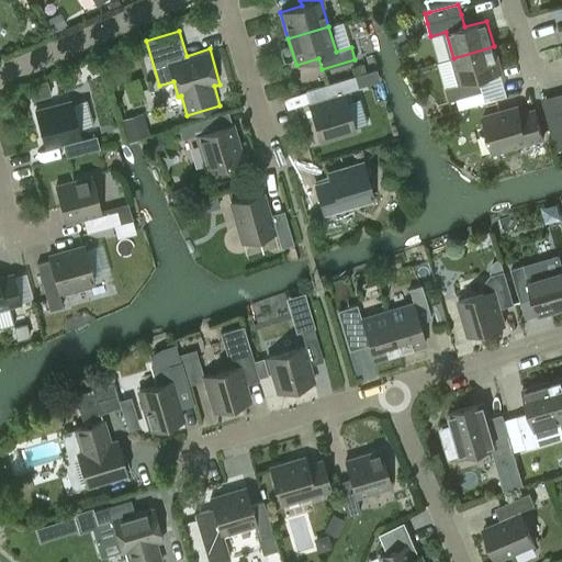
[(501,72),(494,46),(453,58),(460,83),(446,88),(449,101),(482,91),(479,79),(501,72)]
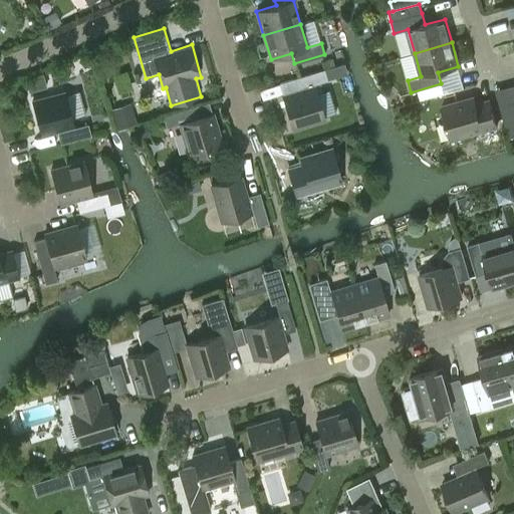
[(341,64),(334,66),(337,77),(344,75),(341,64)]
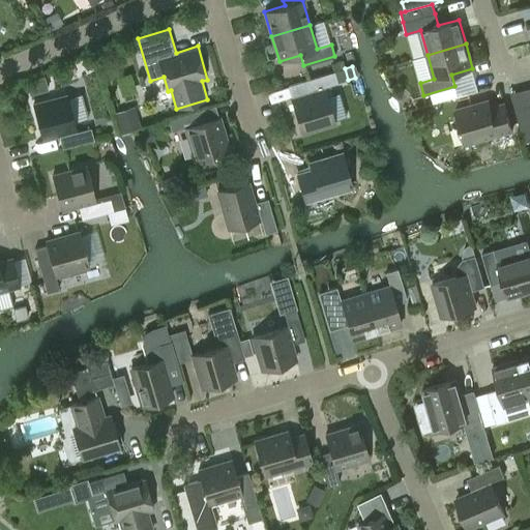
[(306,94),(291,99),(301,133),(334,123),(324,87),(337,83),(333,71),(302,81),(306,94)]
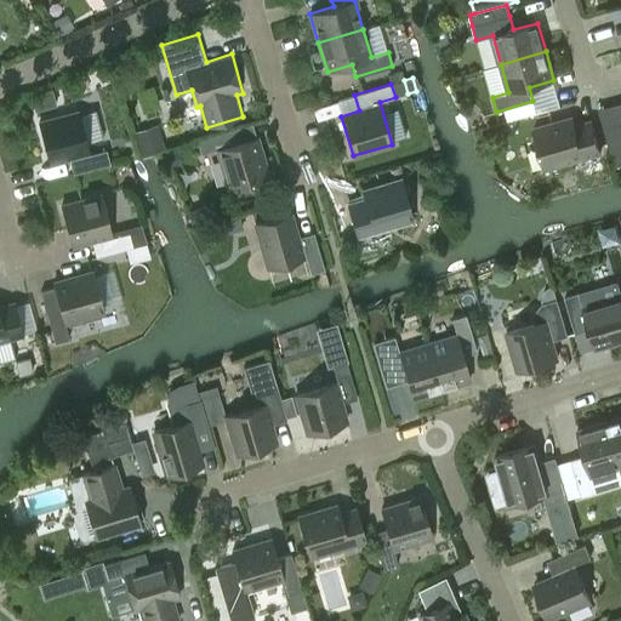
[(90,154),(78,113),(39,123),(50,163),(68,158),(73,174),(109,164),(106,149),(90,154)]
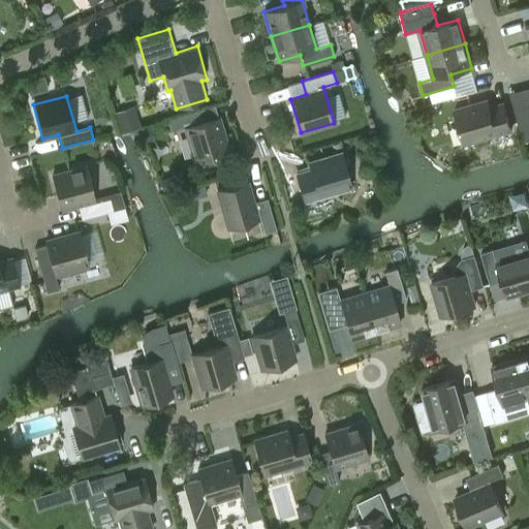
[(464,144),(511,129),(504,103),(490,107),(488,100),(455,110),(464,144)]
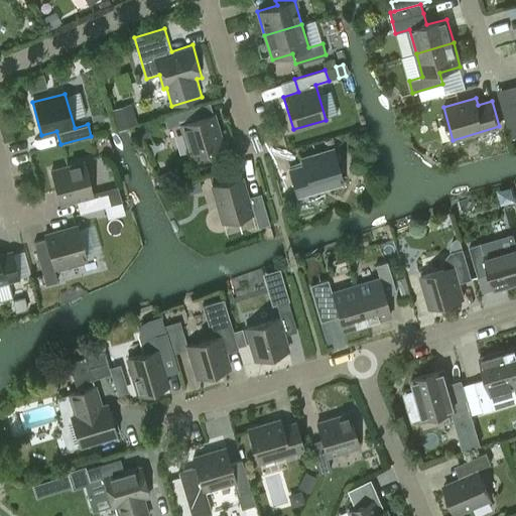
[(198,119),(194,107),(163,116),(166,128),(180,124),(189,156),(222,146),(213,114),(198,119)]
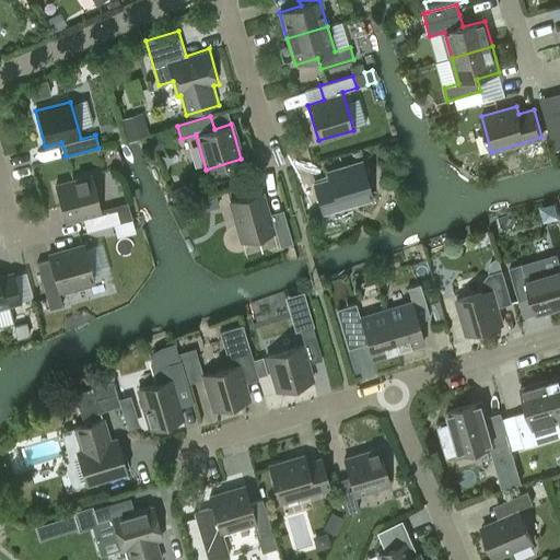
[(322,212),(372,198),(361,162),(326,173),(328,181),(313,185),(322,212)]
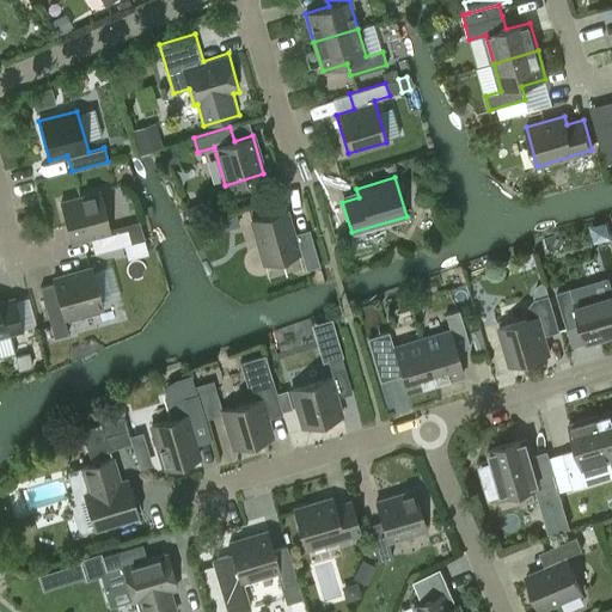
[(129,243),(127,230),(110,233),(110,231),(99,193),(60,203),(71,242),(90,237),(95,252),(129,243)]
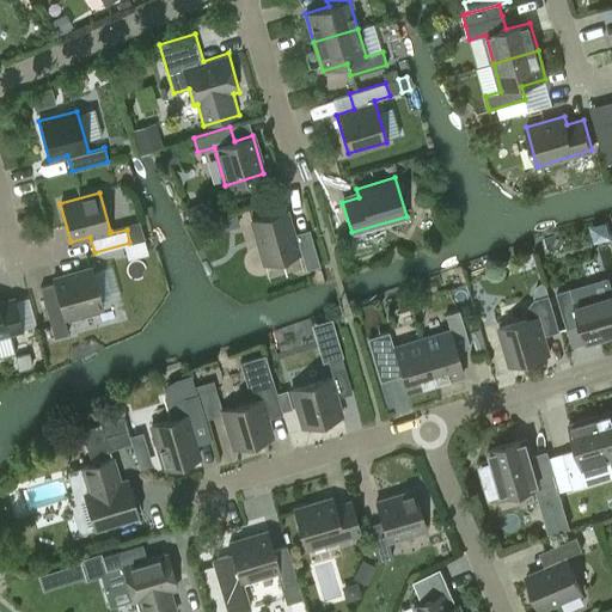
[(252,220),(251,220),(264,264),(301,254),(306,269),(319,265),(308,230),(292,234),(286,210),(252,220)]
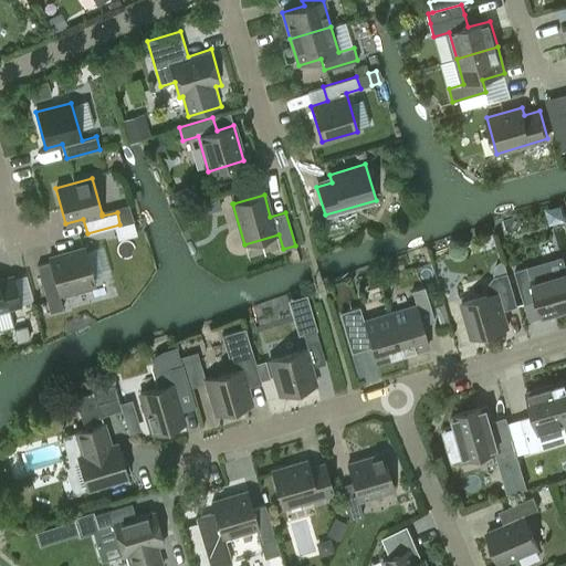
[(50,263),(38,266),(41,279),(50,312),(62,308),(59,294),(94,284),(84,248),(49,258),(50,263)]
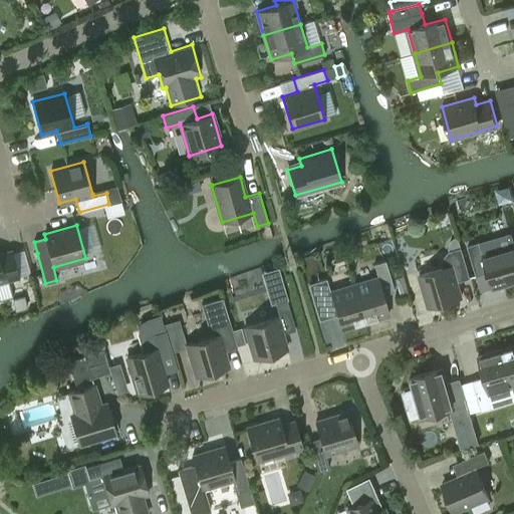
[(457,282),(470,278),(461,248),(458,237),(457,237),(455,238),(452,240),(450,242),(450,243),(449,246),(449,248),(449,250),(450,251),(446,255),(445,257),(444,260),(443,265),(443,268),(420,275),(429,307),(461,297),(457,282)]
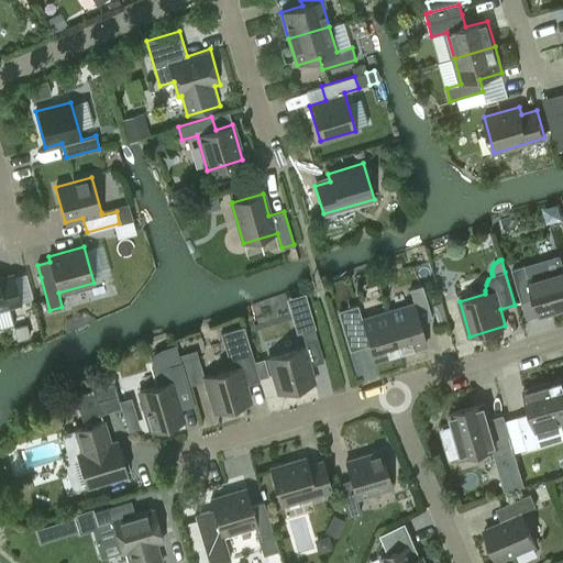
[(562,308),(562,269),(529,280),(525,265),(511,269),(521,302),(534,298),(539,316),(562,308)]
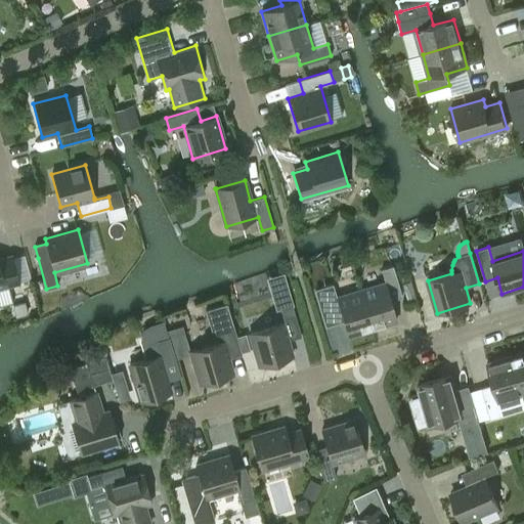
[(0,287),(18,281),(11,256),(0,259),(0,287)]
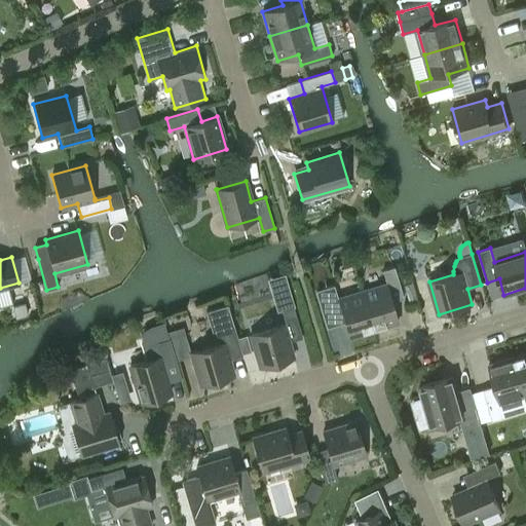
[(386,284),(362,292),(374,330),(398,322),(391,302),(405,298),(395,266),(382,270),(386,284)]
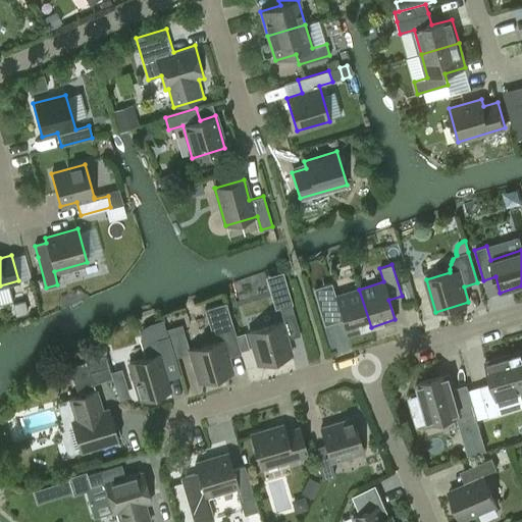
[(322,293),(316,295),(325,323),(343,318),(347,333),(371,327),(359,290),(335,297),(332,283),(320,286),(322,293)]
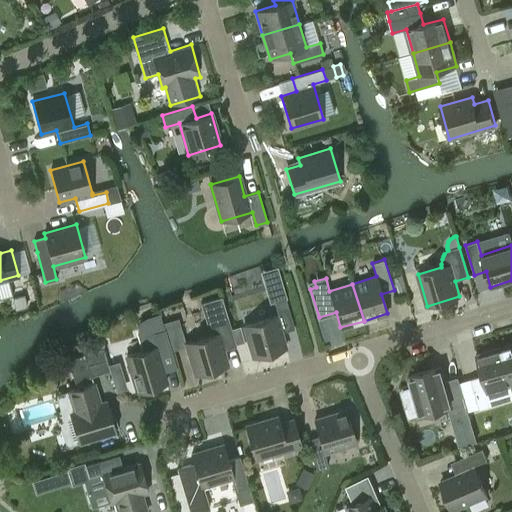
[(178,319),(163,324),(171,351),(186,347),(188,353),(195,375),(227,365),(223,353),(222,350),(236,346),(227,316),(221,297),(201,303),(211,335),(185,343),(178,319)]
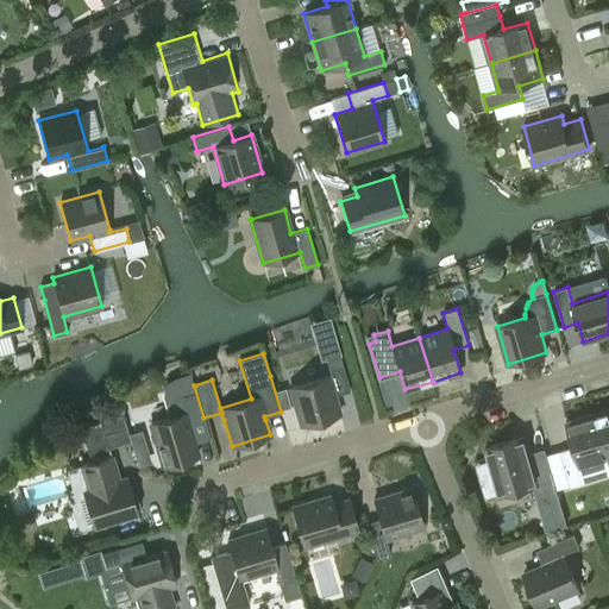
[(339,356),(326,359),(331,375),(294,387),(288,388),(299,427),(343,414),(337,395),(350,391),(339,356)]
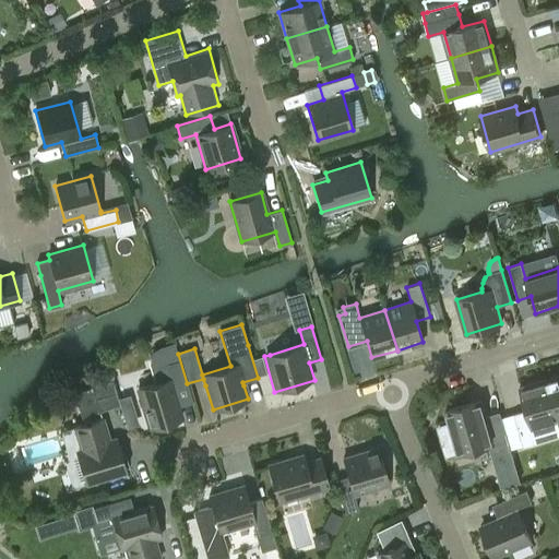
[(188,385),(187,383),(178,354),(174,343),(162,347),(166,359),(149,364),(154,383),(138,388),(150,428),(181,419),(175,396),(189,392),(188,385)]
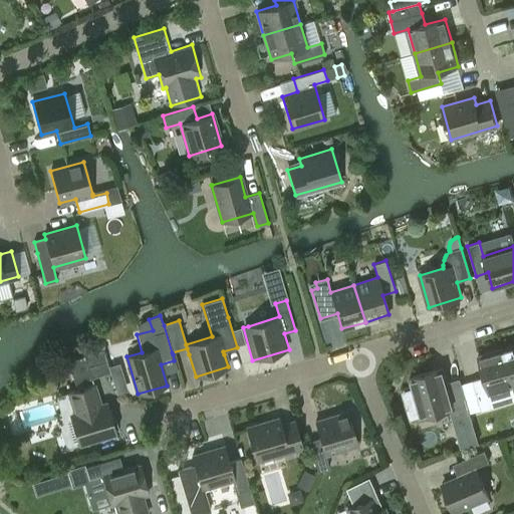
[(232,331),(237,346),(245,344),(240,329),(232,331)]
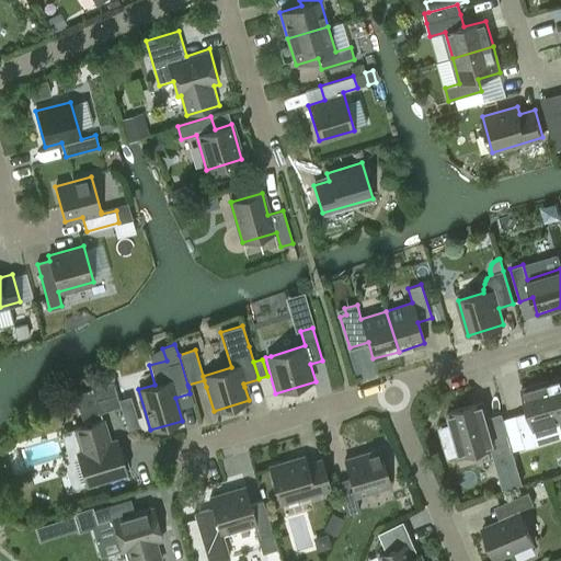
[(560,377),(548,381),(560,422),(560,421),(560,377)]
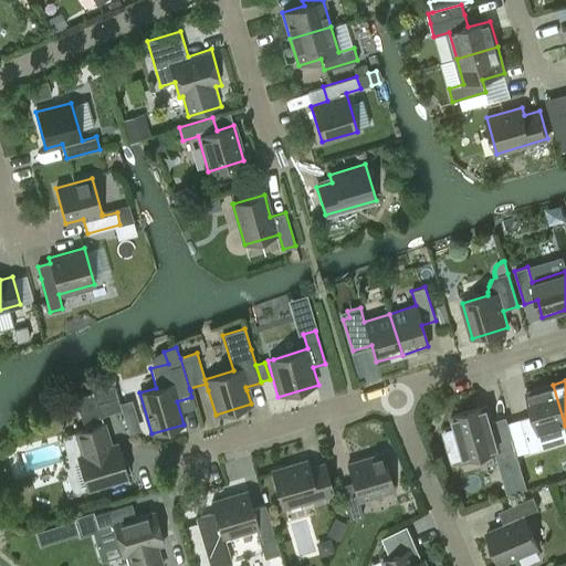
[(114,385),(93,390),(93,392),(75,397),(82,422),(101,417),(100,416),(122,410),(114,385)]
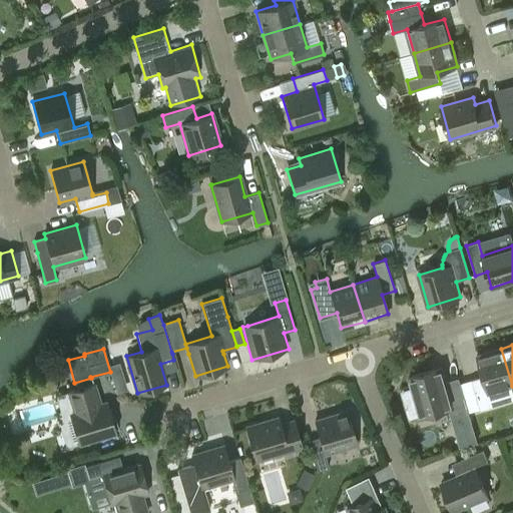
[(483,376),(471,379),(481,410),(512,399),(512,389),(512,386),(501,349),(477,356),(483,376)]
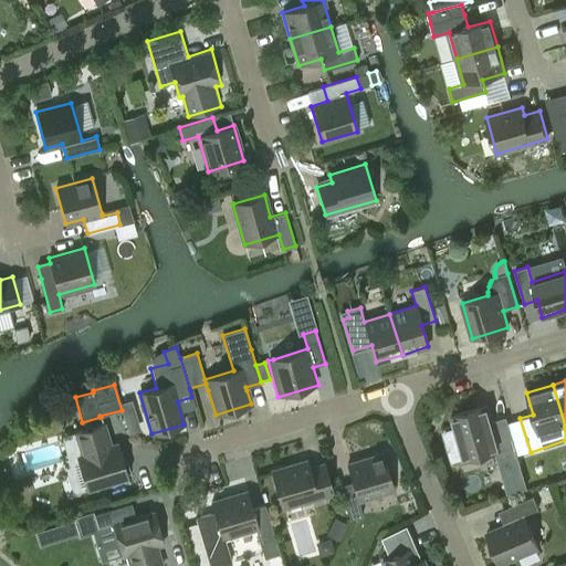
[(496,449),(510,494),(527,489),(514,442),(509,420),(493,425),(489,406),(452,415),(463,459),(496,449)]
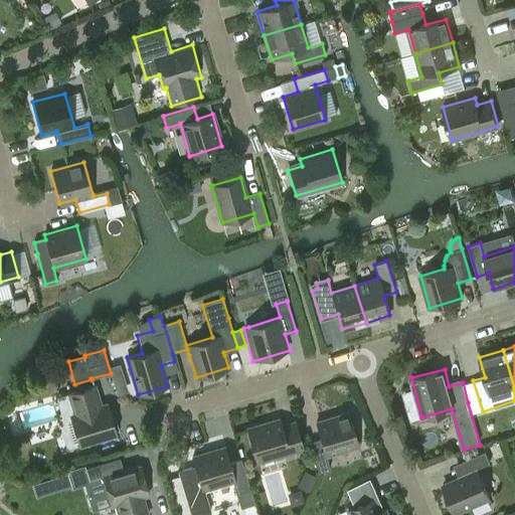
[(55,397),(61,416),(57,418),(67,450),(117,435),(107,404),(100,406),(94,385),(68,393),(55,397)]
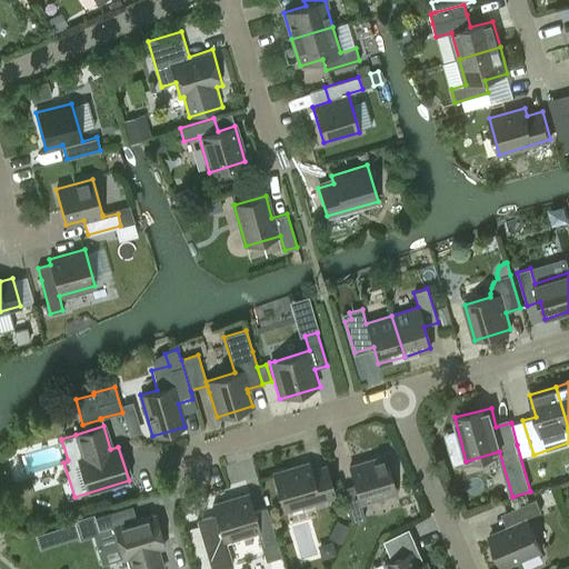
[(7,456),(12,476),(58,462),(52,442),(7,456)]
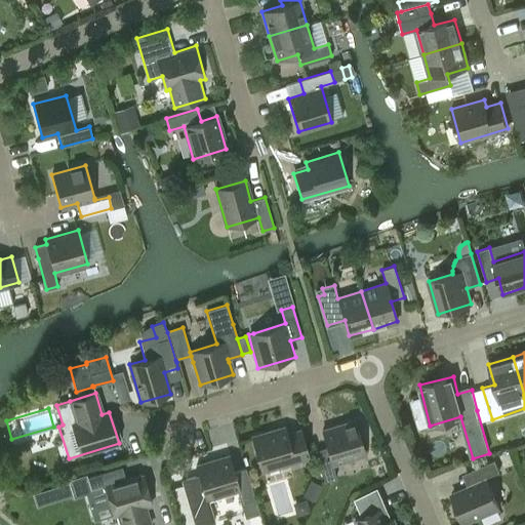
[(355,421),(322,431),(326,447),(316,450),(324,481),(335,478),(332,465),(365,454),(355,421)]
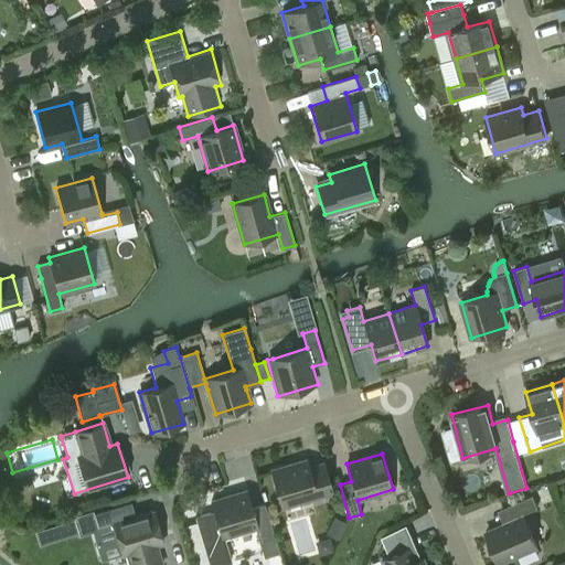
[(280,507),(332,491),(323,464),(308,468),(306,460),(270,471),(280,507)]
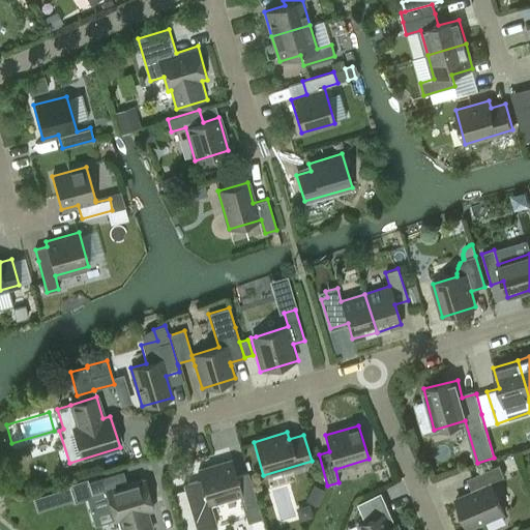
[(245,507),(257,504),(247,473),(236,476),(231,461),(198,471),(208,504),(241,494),(245,507)]
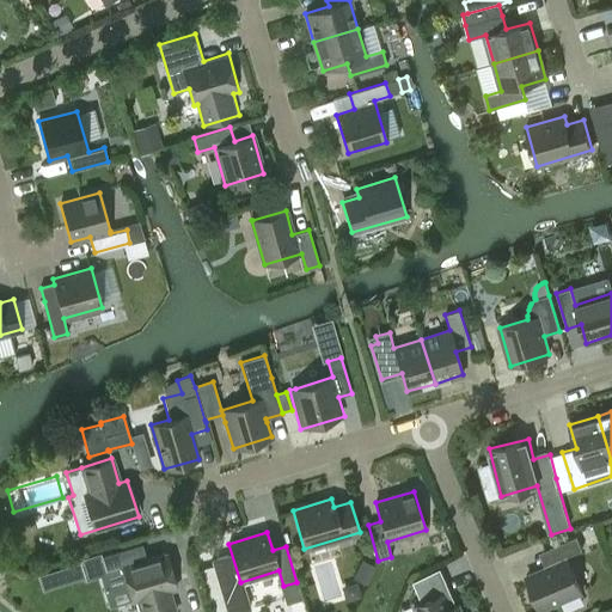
[(582,549),(576,537),(543,551),(549,567),(526,577),(540,610),(582,592),(567,556),(582,549)]
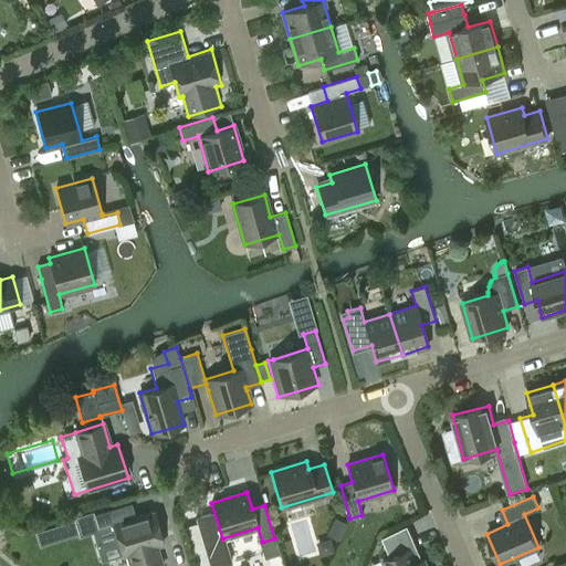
[(163,543),(154,513),(132,520),(127,504),(94,514),(97,527),(113,523),(122,556),(127,554),(130,565),(161,565),(155,545),(163,543)]
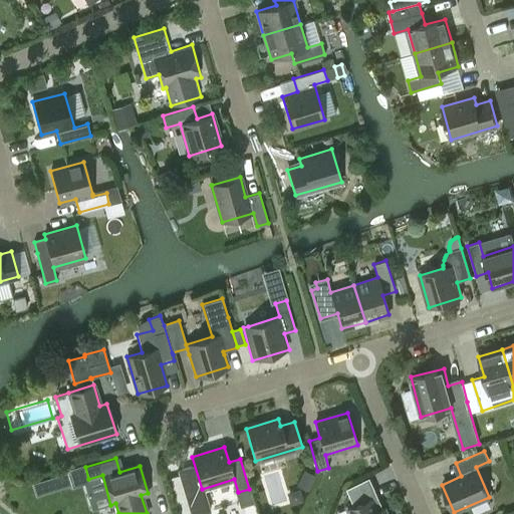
[(70,486),(66,473),(44,480),(32,483),(36,496),(48,492),(70,486)]
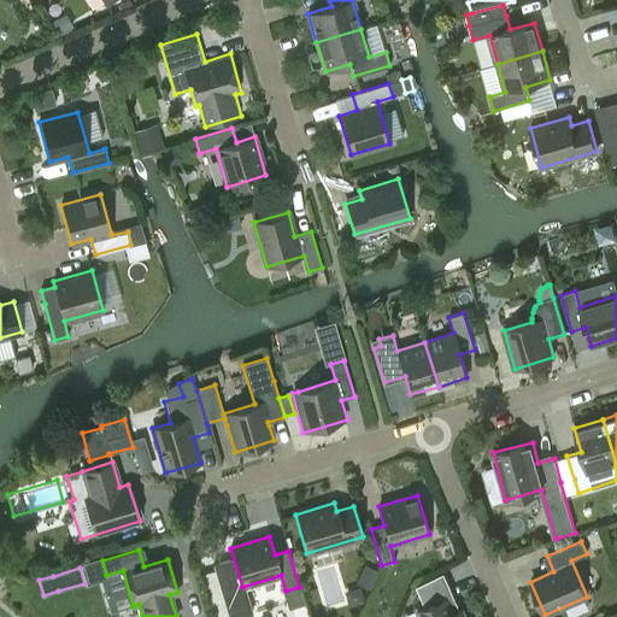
[(454,613),(447,598),(418,610),(421,616),(465,616),(463,610),(454,613)]
